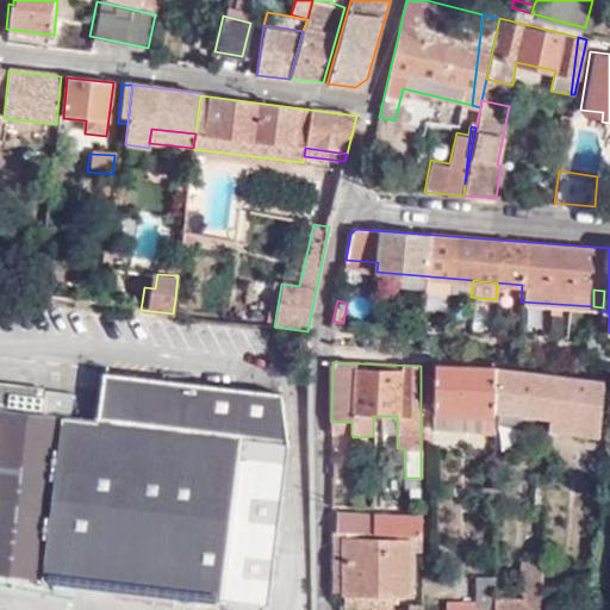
[(495,368),(435,366),(435,414),(495,416),(495,411),(495,368)]
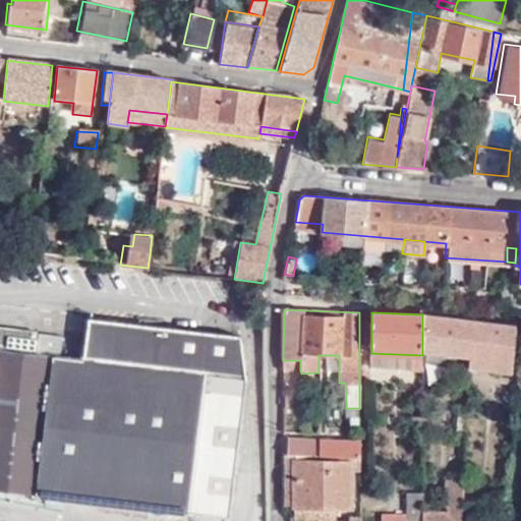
[(472,320),(422,314),(422,351),(464,355),(464,363),(470,364),(470,356),(472,320)]
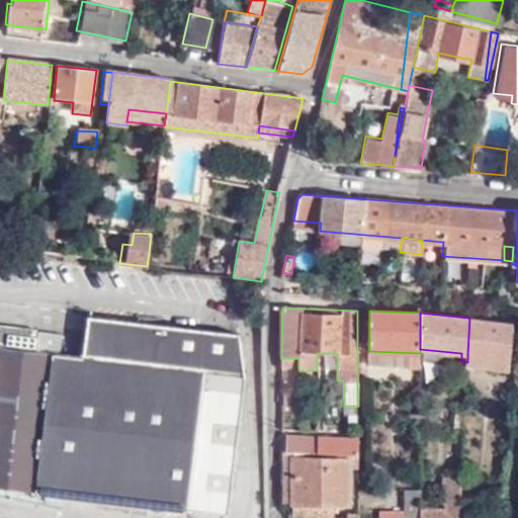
[(508,358),(512,322),(508,322),(469,318),(467,354),(508,358)]
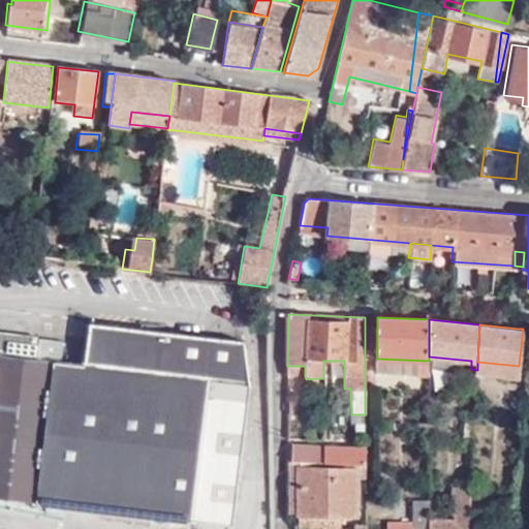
[(0,338),(0,501),(231,525),(234,525),(246,384),(243,344),(87,328),(83,369),(35,363),(36,343),(0,338)]
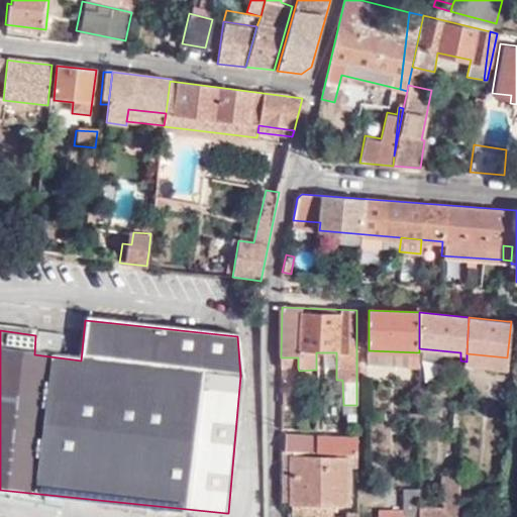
[(506,371),(507,357),(467,353),(467,362),(467,366),(506,371)]
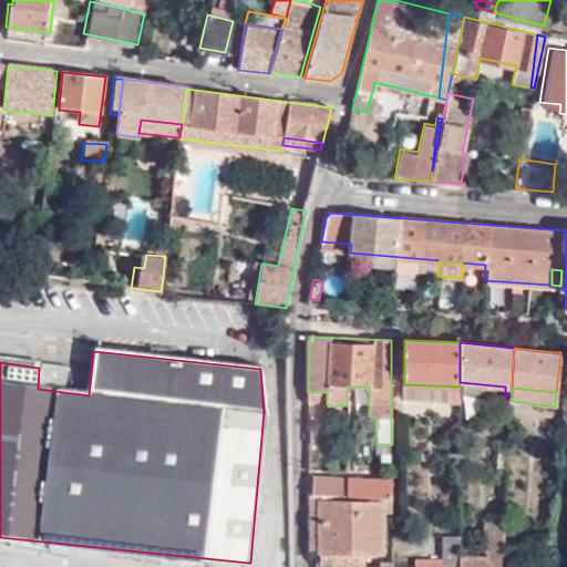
[(308,392),(308,401),(327,402),(327,392),(308,392)]
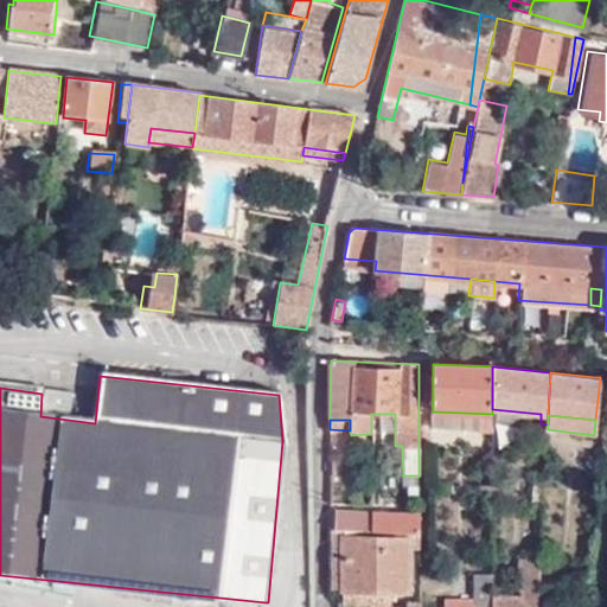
[(336,510),(336,531),(420,536),(420,516),(336,510)]
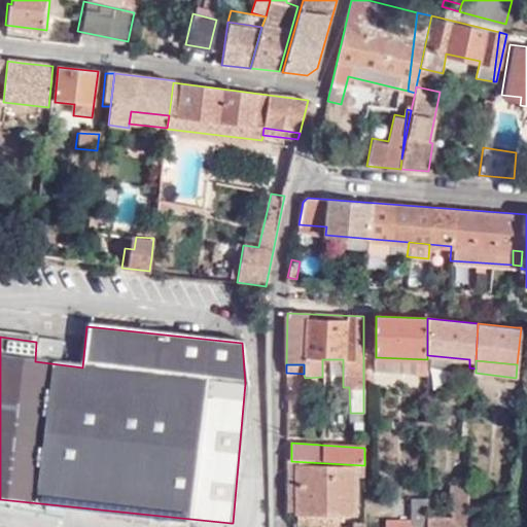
[(291,461),(287,461),(287,471),(297,471),(297,513),(337,514),(354,514),(354,476),(364,476),(364,465),(291,461)]
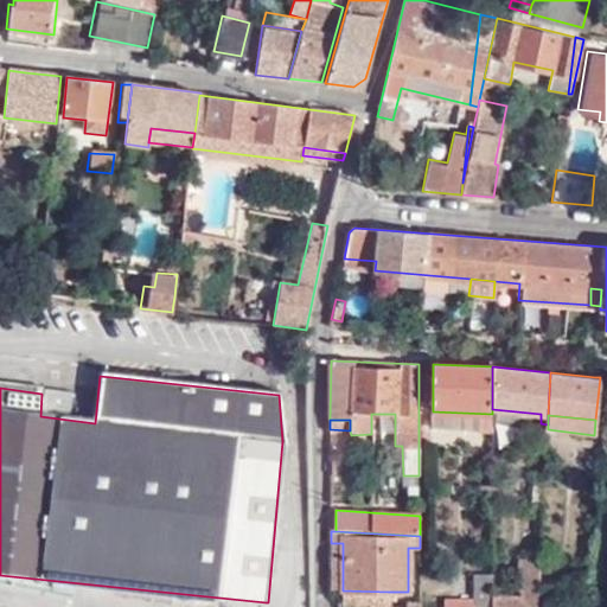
[(343,543),(331,543),(332,589),(343,590),(343,543)]
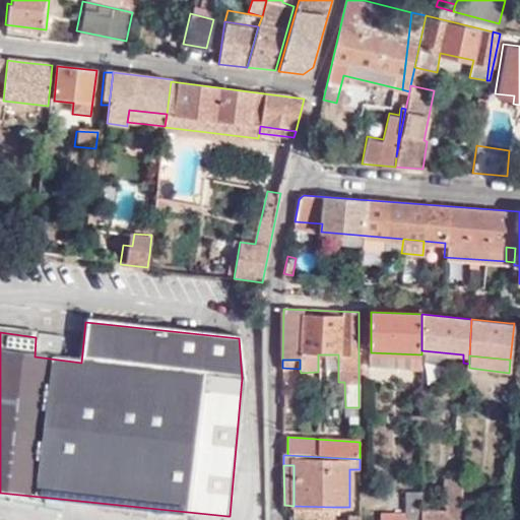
[(445,477),(443,503),(452,504),(451,511),(423,510),(423,519),(461,519),(464,478),(445,477)]
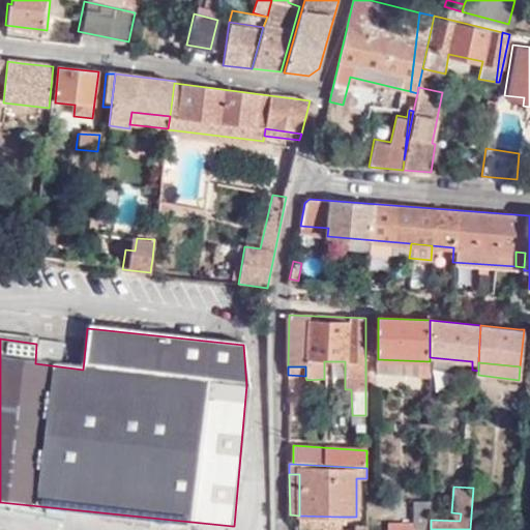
[(431,513),(431,502),(415,502),(414,529),(431,529),(431,520),(431,513)]
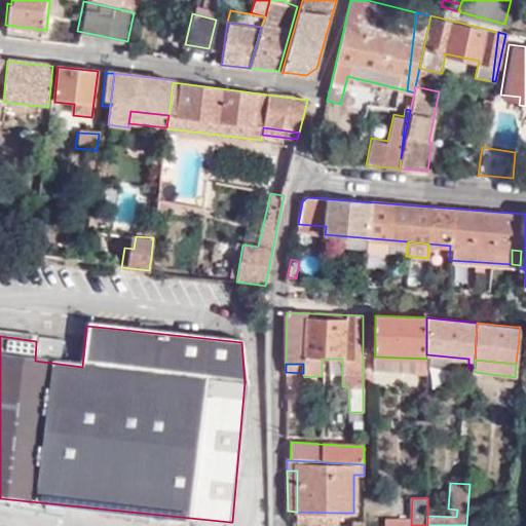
[(336,525),(336,513),(297,512),(297,525),(307,525),(336,525)]
